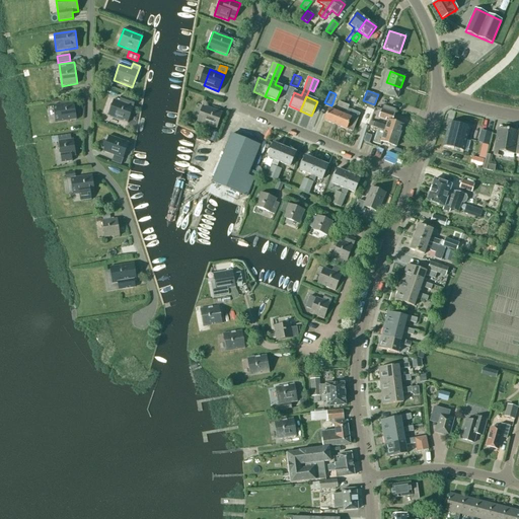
[(114,118),(128,123),(135,101),(125,97),(123,102),(119,101),(114,118)]
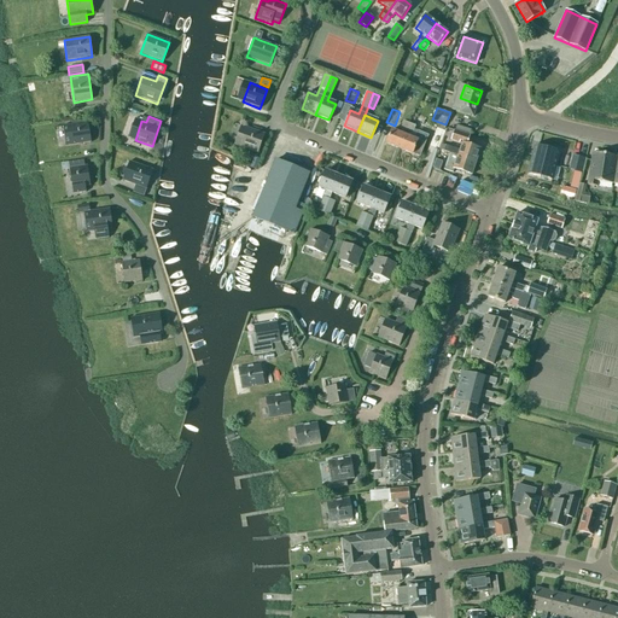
[(63,126),(65,146),(91,143),(87,122),(63,126)]
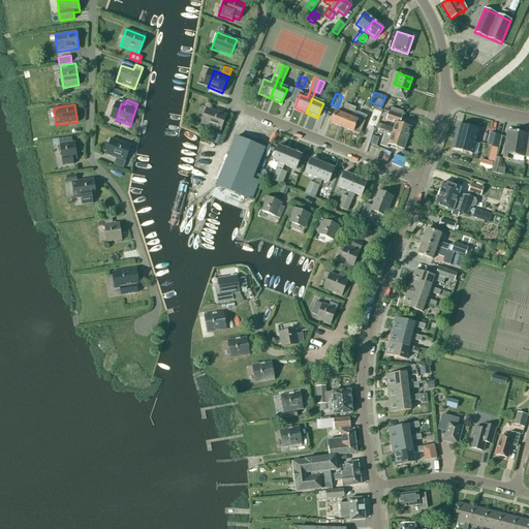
[(331,123),(342,127),(350,106),(345,104),(343,111),(344,111),(343,115),(335,112),(331,123)]
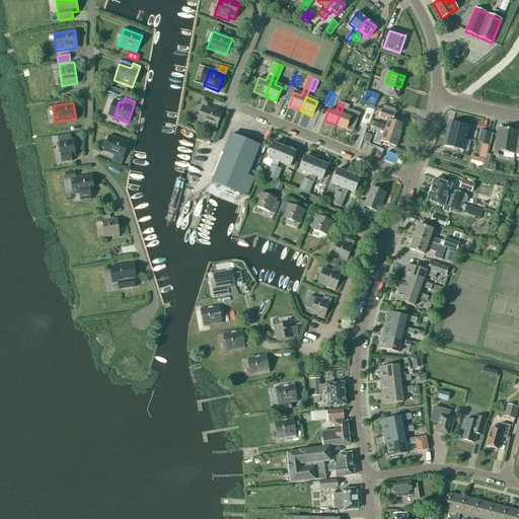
[(346,113),(349,106),(344,104),(336,125),(346,130),(352,132),(360,114),(351,110),(348,117),(343,115),(345,112),(346,113)]
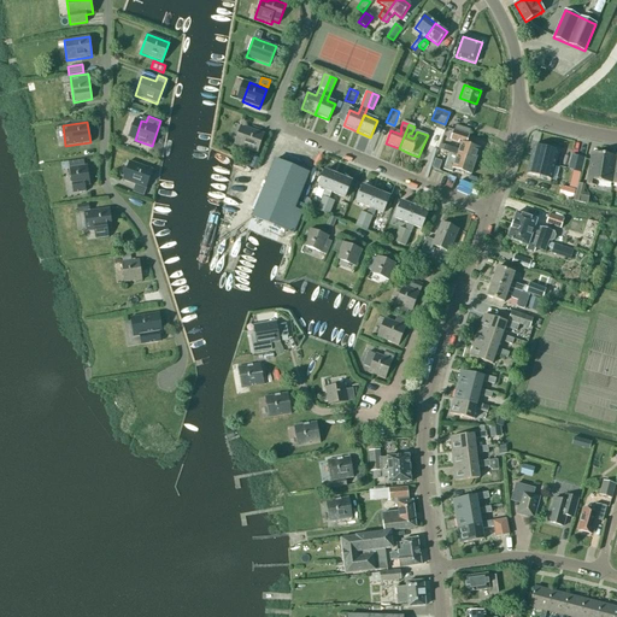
[(241,125),(234,145),(257,153),(264,134),(241,125)]
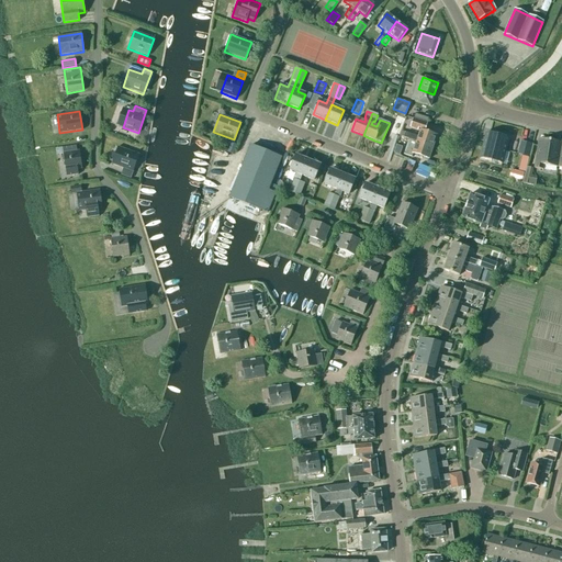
[(392,130),(398,132),(403,120),(397,117),(392,130)]
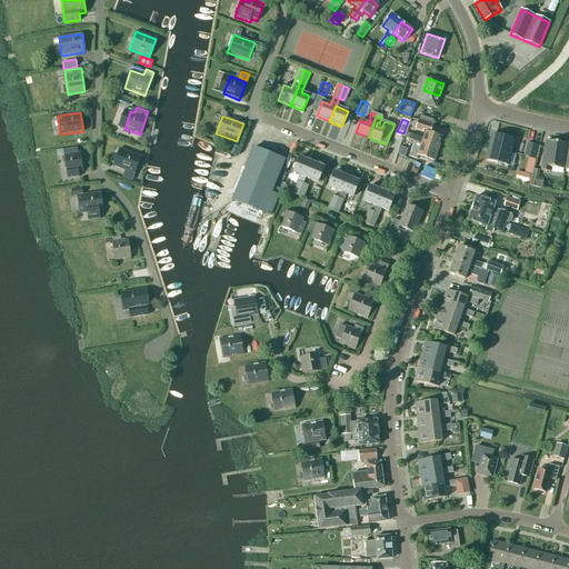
[(421,143),(438,149),(442,138),(430,133),(432,125),(419,120),(416,129),(425,131),(422,138),(416,136),(415,141),(421,143)]
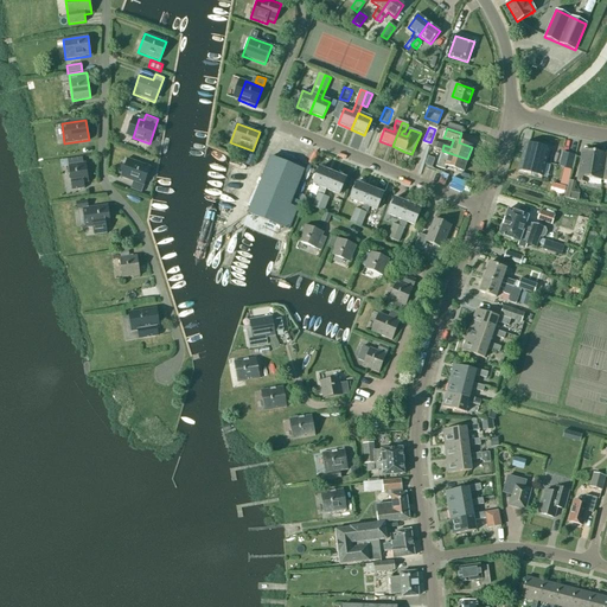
[(545,163),(549,148),(525,144),(522,158),(545,163)]
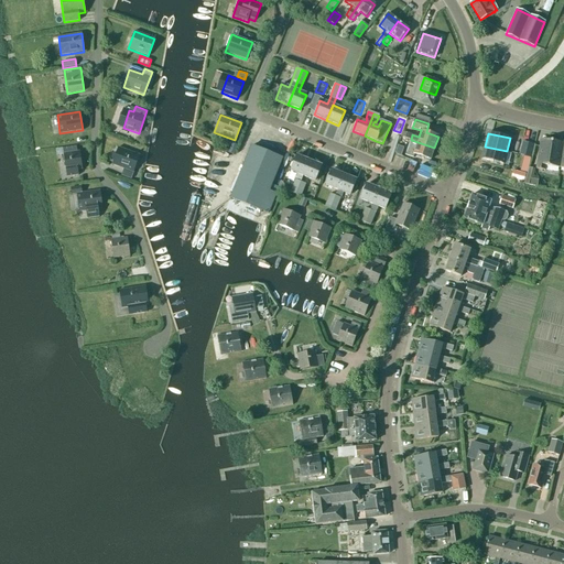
[(414,154),(430,160),(434,148),(418,142),(411,140),(410,140),(405,154),(413,156),(414,154)]
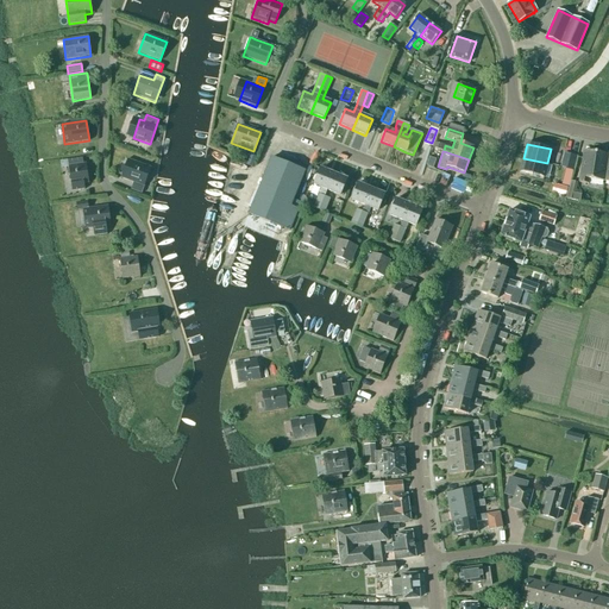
[(578,182),(589,184),(589,179),(603,181),(608,155),(583,151),(578,182)]
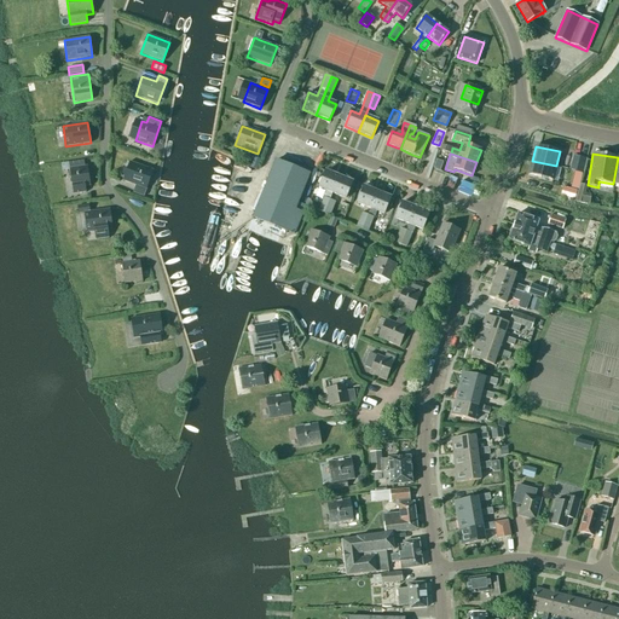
[(583,158),(573,155),(570,169),(583,173),(586,158),(583,158)]
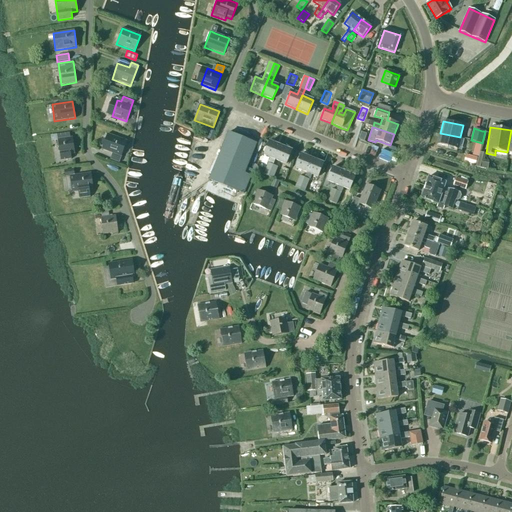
[(214,132),(210,130),(207,138),(212,140),(215,132),(214,132)]
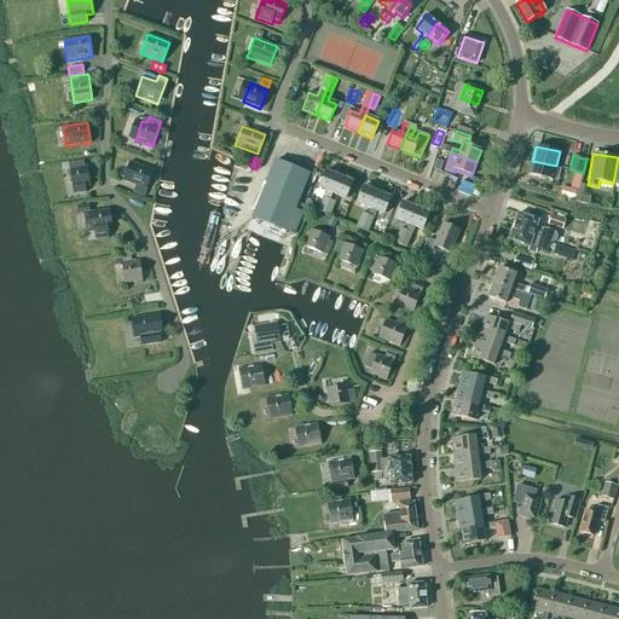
[(302,213),(295,209),(310,174),(276,161),(253,218),(287,231),(294,233),(302,213)]
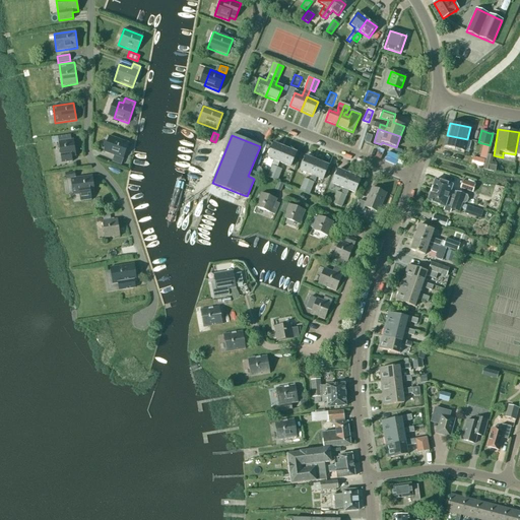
[(464,151),(467,139),(447,135),(444,147),(464,151)]
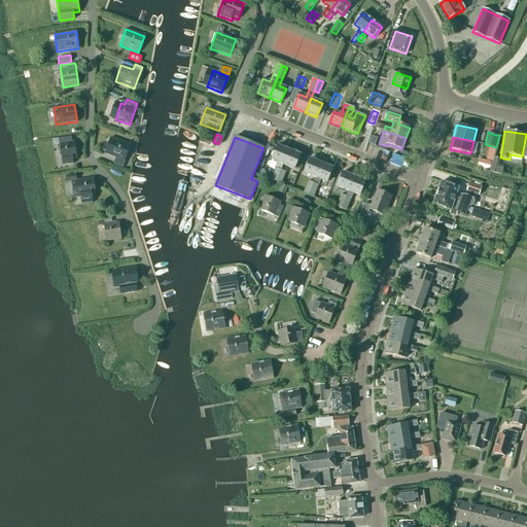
[(110,138),(104,154),(125,162),(131,145),(110,138)]
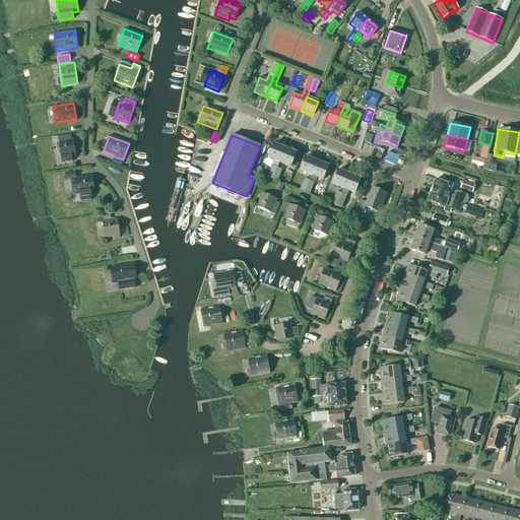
[(61,164),(72,161),(71,157),(76,156),(73,139),(71,140),(58,141),(61,164)]
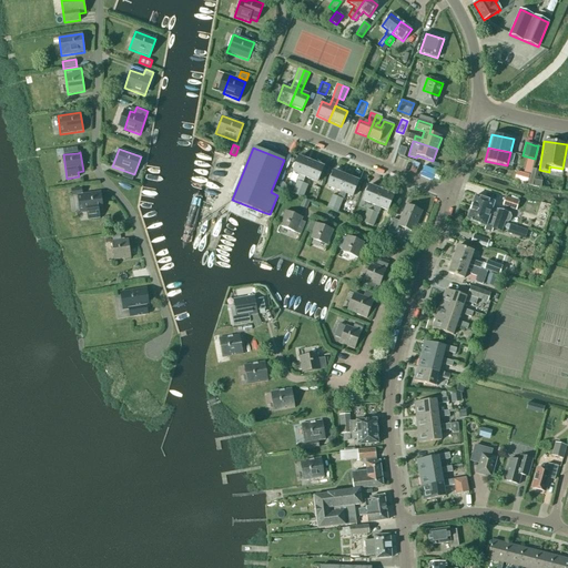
[(298,156),(292,172),(300,175),(292,194),(297,195),(302,183),(303,183),(305,178),(311,162),(298,156)]
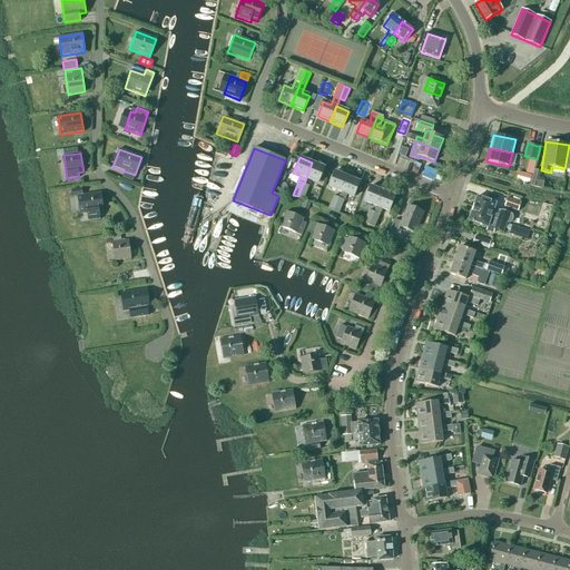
[(318,183),(325,168),(312,163),(306,178),(318,183)]
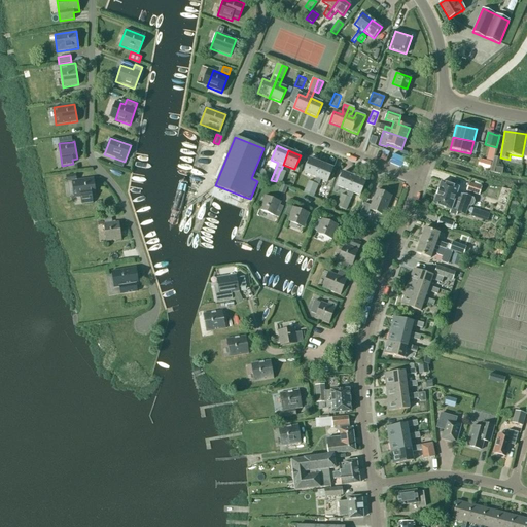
[(493,154),(487,153),(486,161),(492,162),(494,154),(493,154)]
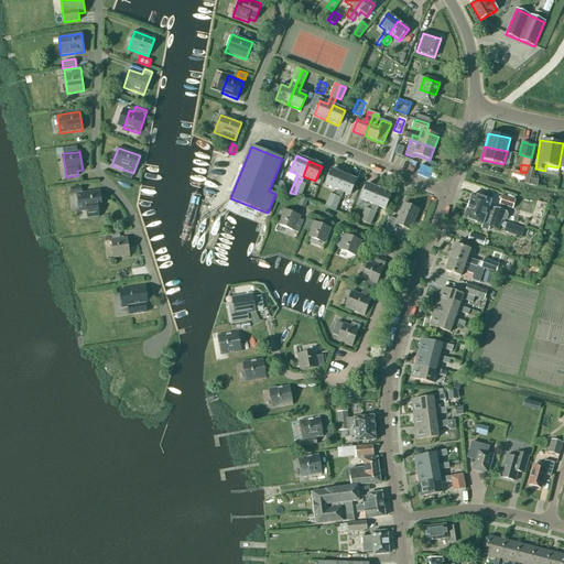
[(534,186),(535,177),(533,177),(530,176),(532,169),(530,169),(529,167),(528,172),(523,184),(524,184),(531,185),(534,186)]
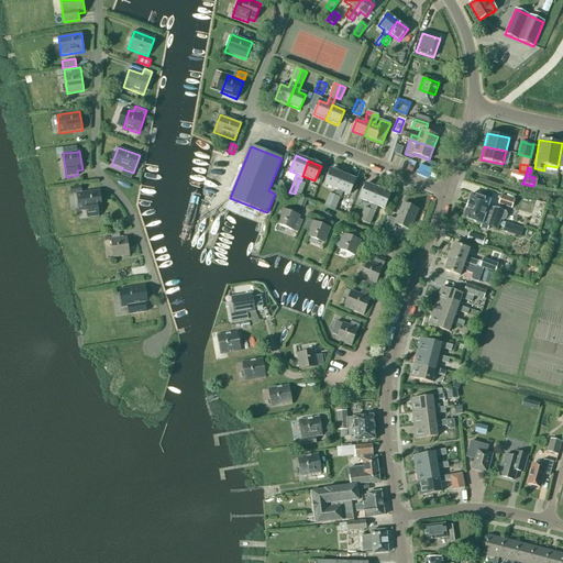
[(332,188),(337,190),(343,175),(331,169),(324,185),(332,188)]
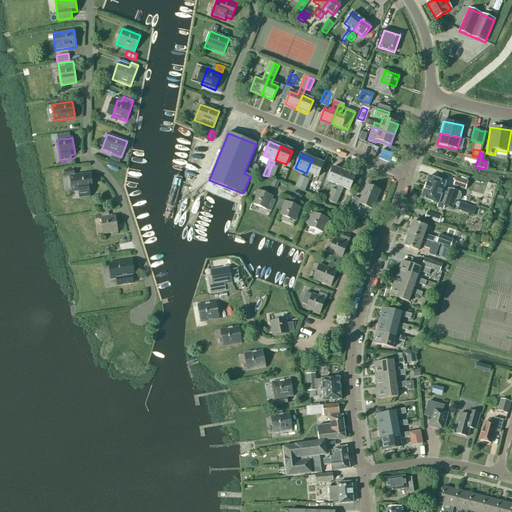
[(473,157),(465,154),(463,162),(475,165),(477,158),(473,157)]
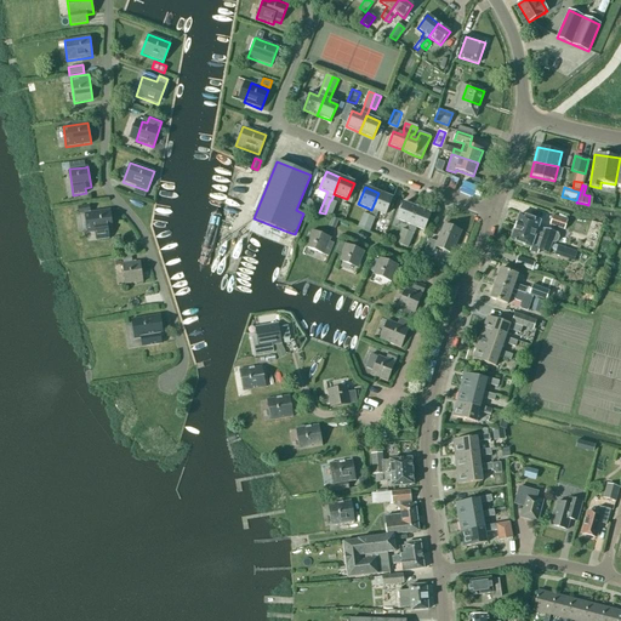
[(385,215),(392,198),(379,193),(371,210),(369,215),(369,216),(363,229),(369,232),(375,218),(377,211),(385,215)]
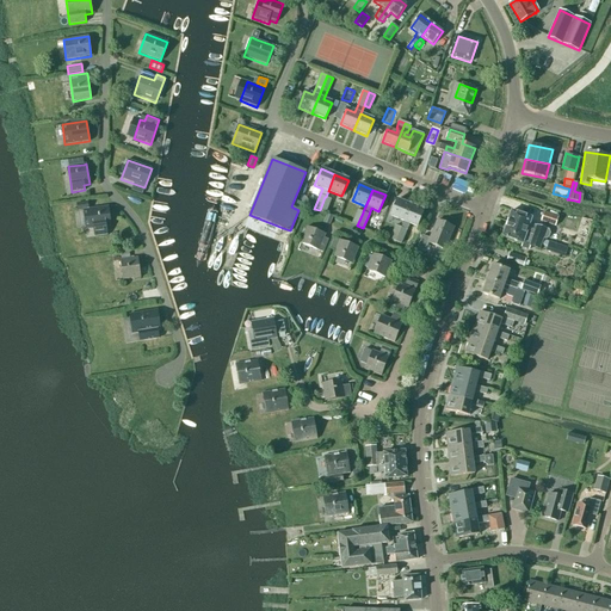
[(331,199),(326,197),(325,197),(320,210),(326,213),(331,199)]
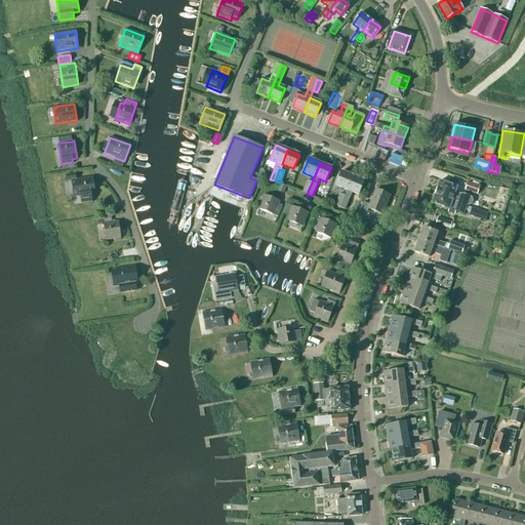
[(335,186),(347,190),(347,191),(353,176),(340,171),(335,186)]
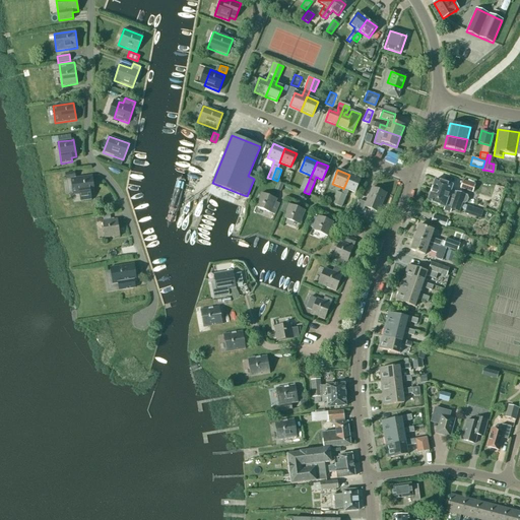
[(94,193),(92,176),(75,178),(74,172),(65,174),(66,179),(71,179),(73,194),(79,193),(80,201),(91,200),(90,193),(94,193)]
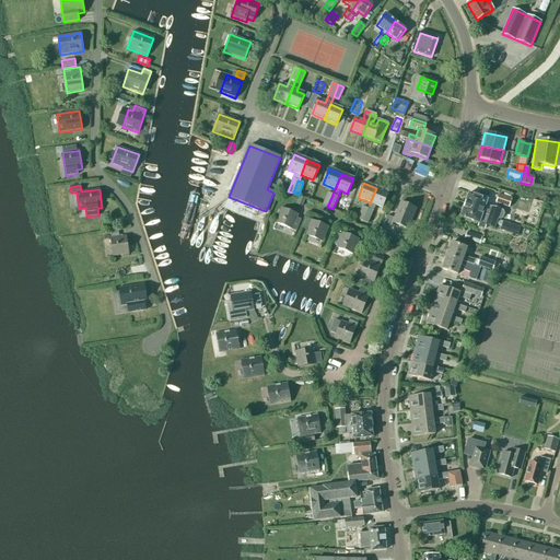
[(318,201),(323,190),(316,188),(312,199),(318,201)]
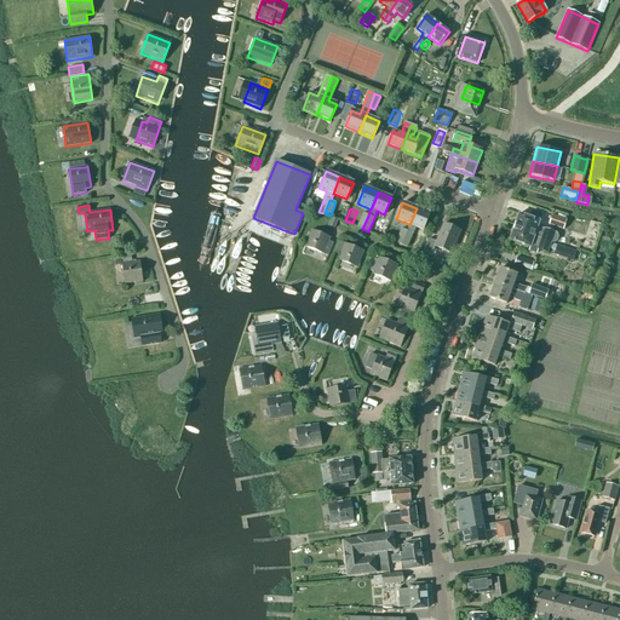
[(417,208),(409,225),(409,224),(407,231),(405,236),(401,245),(407,247),(415,227),(423,230),(430,213),(417,208)]
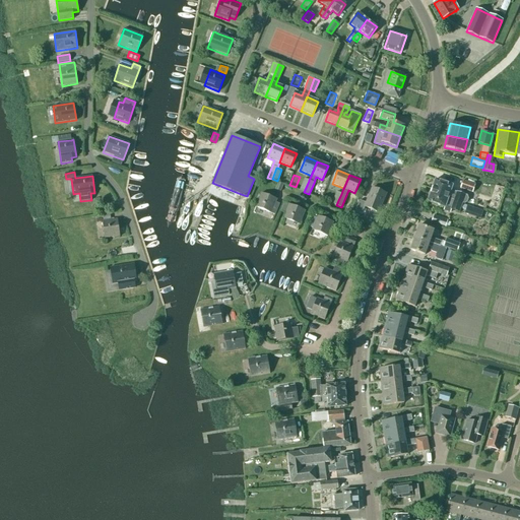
[(309,181),(309,180),(304,178),(300,190),(304,192),(309,181)]
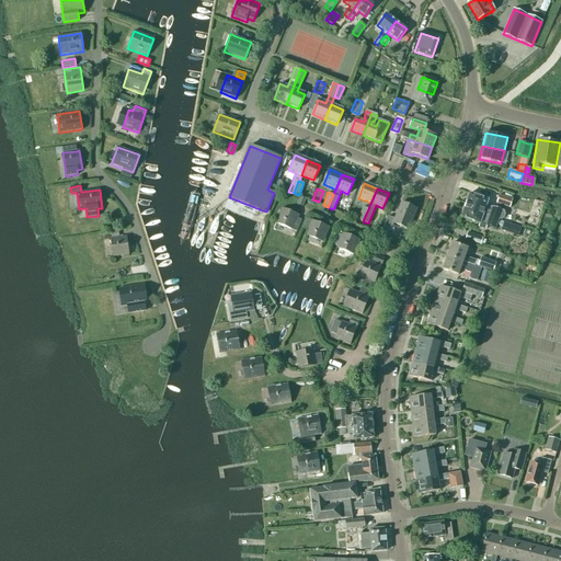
[(485,207),(488,201),(469,193),(465,204),(472,206),(471,209),(499,219),(502,219),(504,218),(505,215),(504,213),(490,207),(490,208),(485,207)]
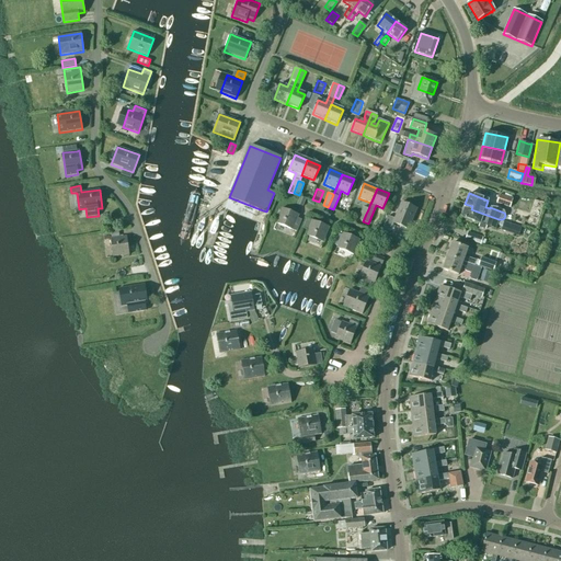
[(496,203),(510,207),(512,199),(500,195),(496,203)]
